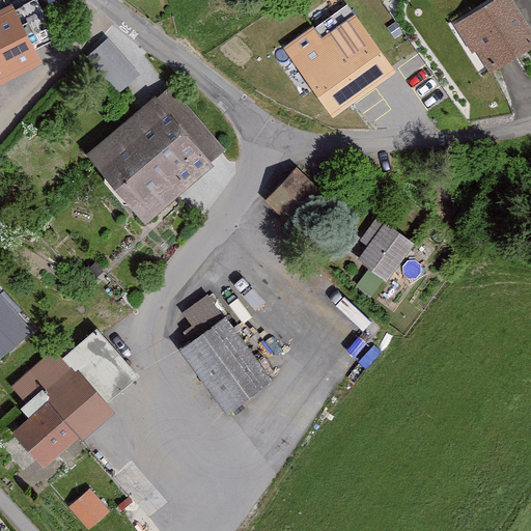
[(0,87),(46,65),(14,0),(0,6),(0,87)]
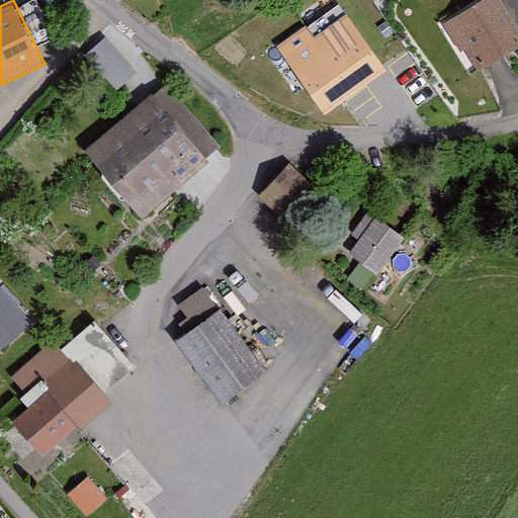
[(517,33),(497,0),(486,0),(447,24),(479,74),(517,49),(517,33)]
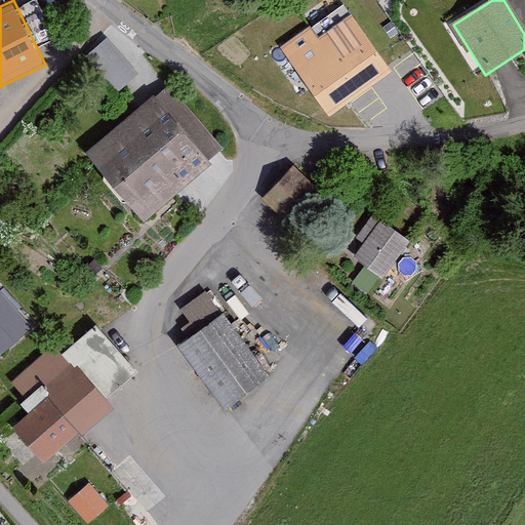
[(310,27),(280,48),(329,118),(393,73),(351,14),(318,38),(310,27)]
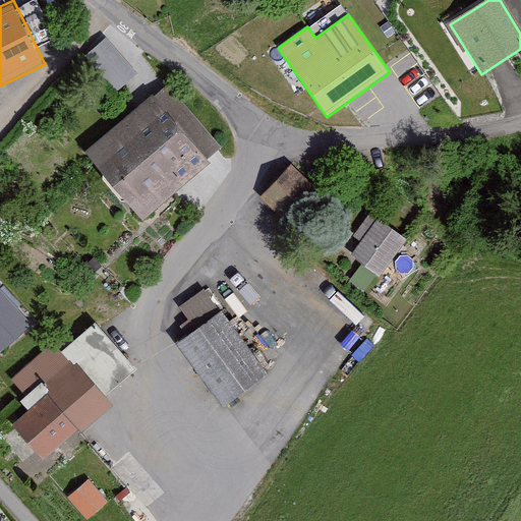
[(224,149),(166,82),(85,153),(143,219),(224,149)]
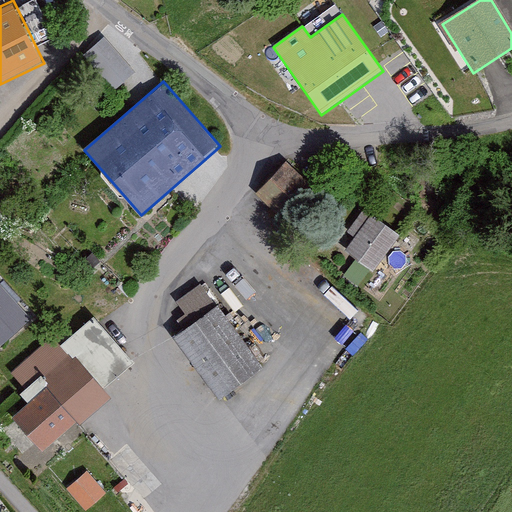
[(291,157),(259,190),(287,216),(318,183),(291,157)]
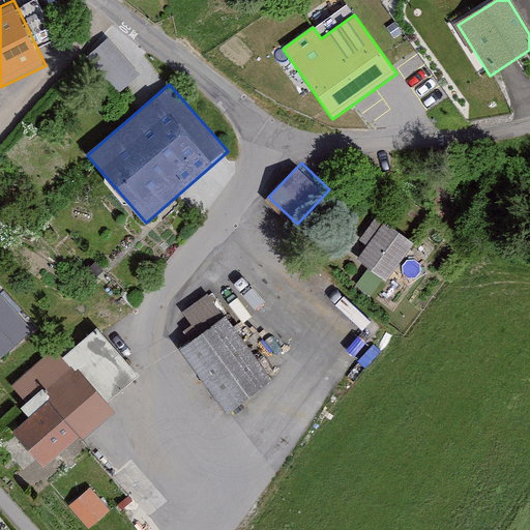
[(413,244),(376,217),(359,240),(365,244),(356,258),(387,280),(413,244)]
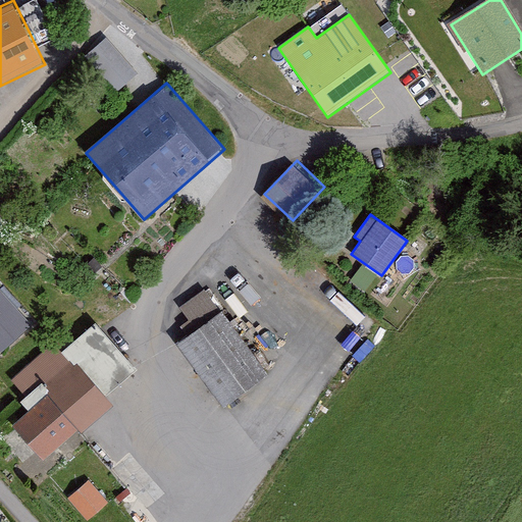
[(268,376),(205,286),(177,306),(188,320),(180,325),(189,337),(180,344),(225,406),(268,376)]
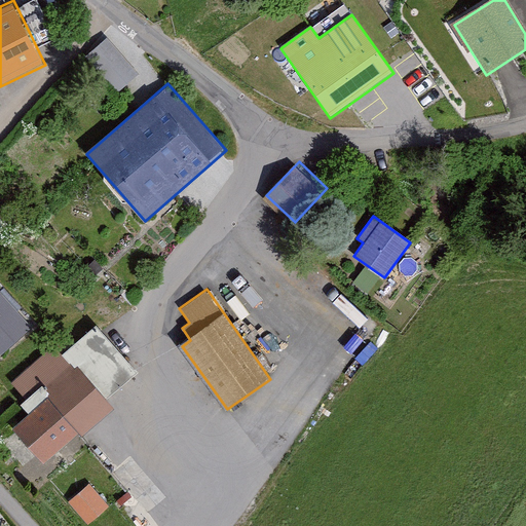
[(0,355),(32,329),(0,292),(0,355)]
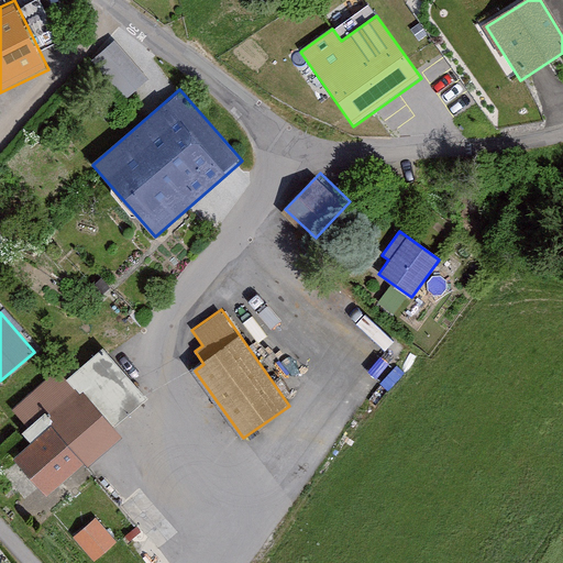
[(146,398),(103,349),(65,381),(55,374),(11,411),(35,440),(14,459),(47,498),(120,437),(112,428),(146,398)]
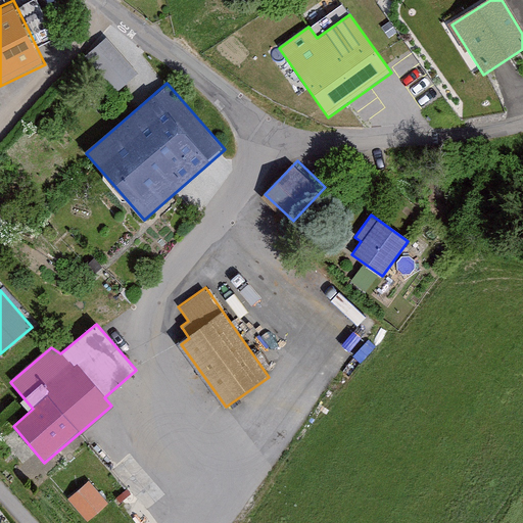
[(90,477),(69,495),(89,518),(110,500),(90,477)]
